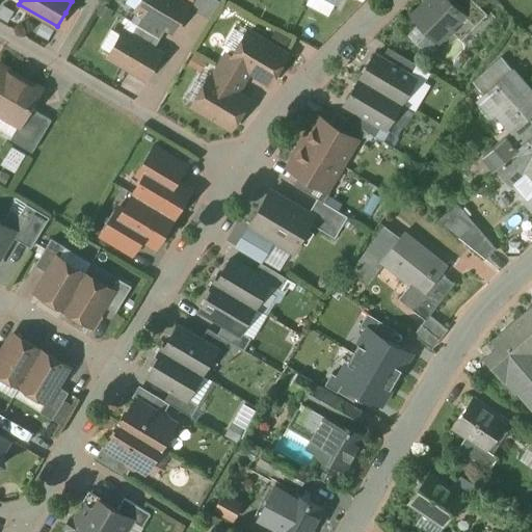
[(189,8),(175,0),(141,0),(136,10),(143,15),(166,28),(174,32),(181,22),(189,8)]
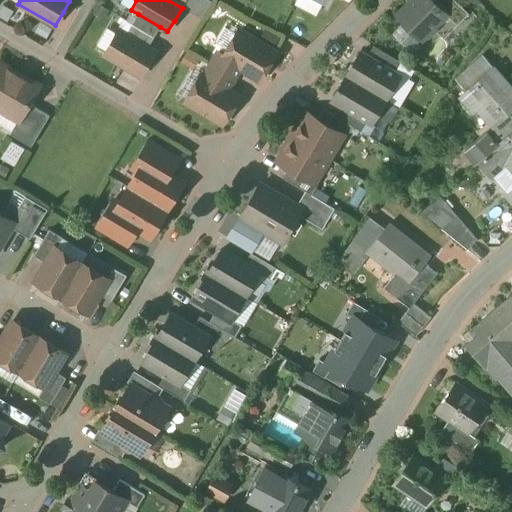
[(188,0),(185,7),(203,16),(211,0),(188,0)]
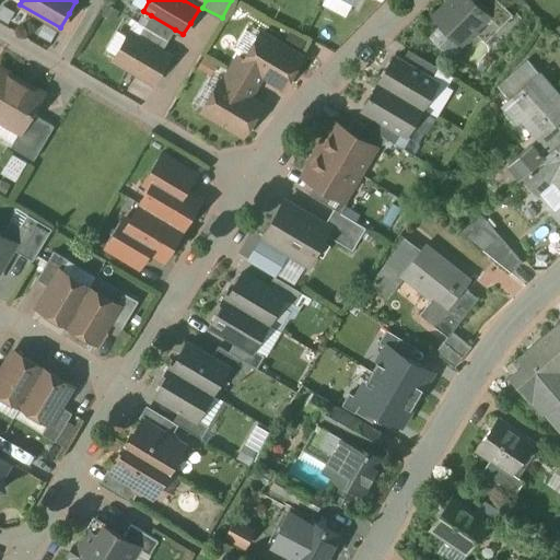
[(473,1),(471,0),(452,0),(434,19),(461,45),(464,42),(470,42),(477,35),(477,28),(488,18),(488,16),(473,1)]
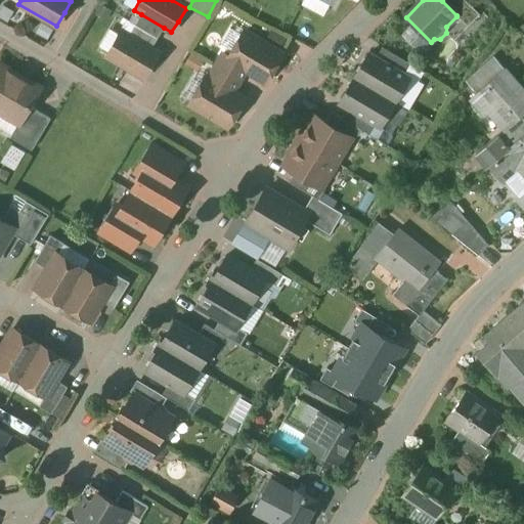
[(480,15),(464,0),(443,0),(442,1),(456,15),(456,16),(468,28),(480,15)]
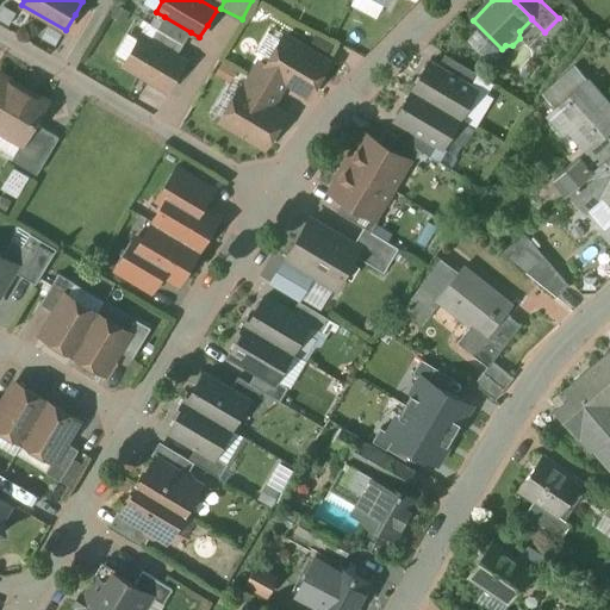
[(191,32),(165,17),(157,29),(184,45),(191,32)]
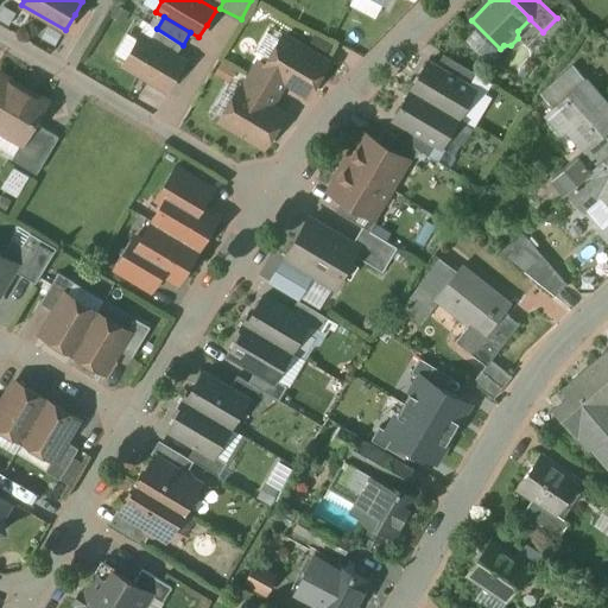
[(183,45),(157,29),(150,42),(176,57),(183,45)]
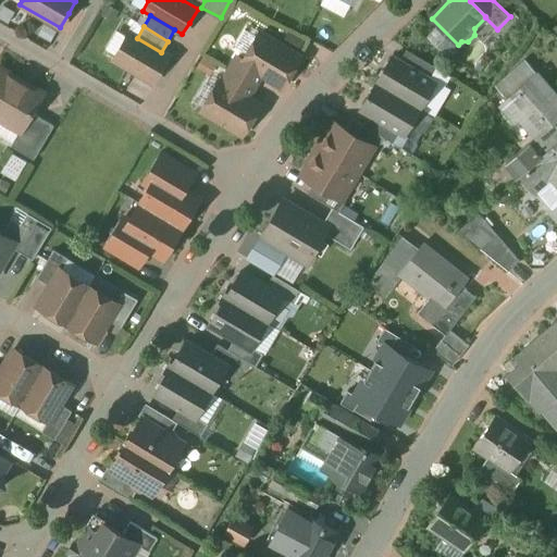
[(258,39),(245,32),(235,49),(247,57),(258,39)]
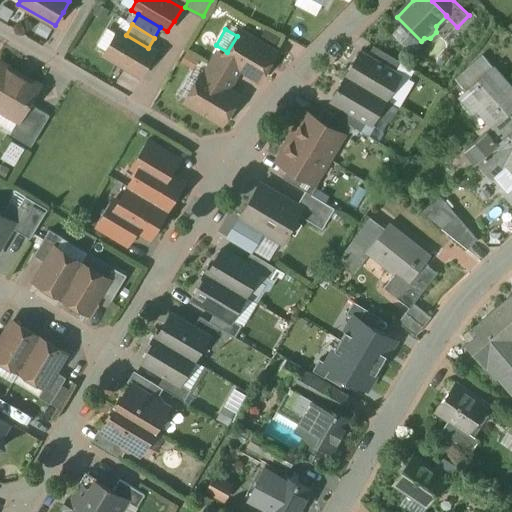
[(126,35),(118,31),(104,55),(141,76),(149,63),(155,52),(148,48),(126,35)]
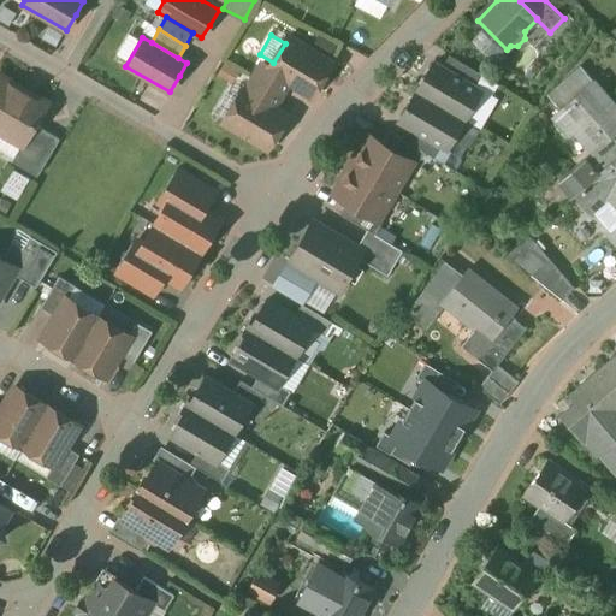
[(331,64),(288,39),(285,43),(273,63),(270,69),(268,70),(290,83),(312,96),(331,64)]
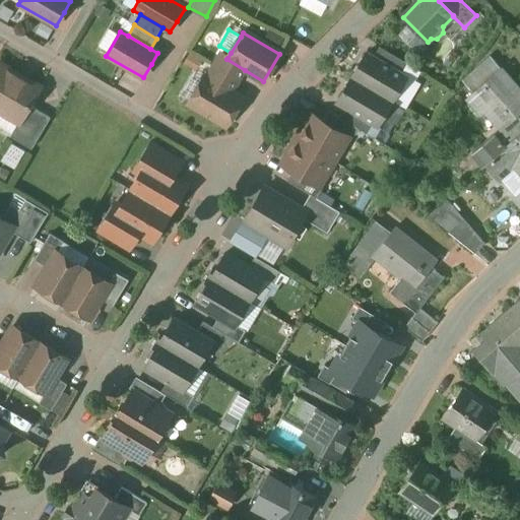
[(407,64),(380,48),(374,58),(401,74),(407,64)]
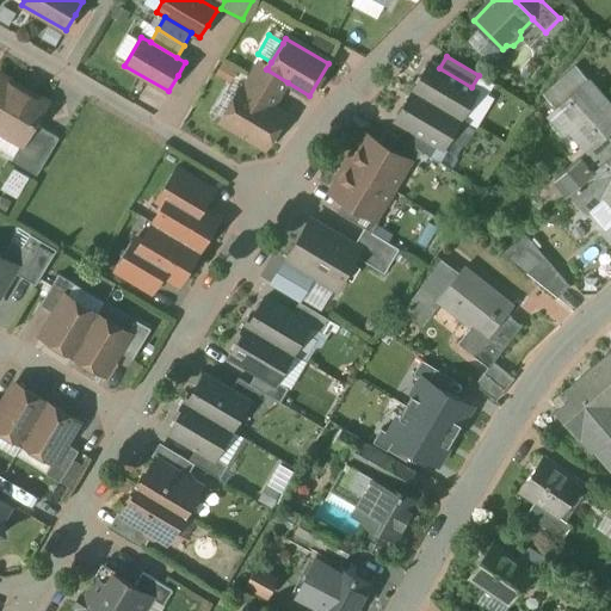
[(288,82),(266,69),(267,68),(259,63),(251,79),(279,96),(288,82)]
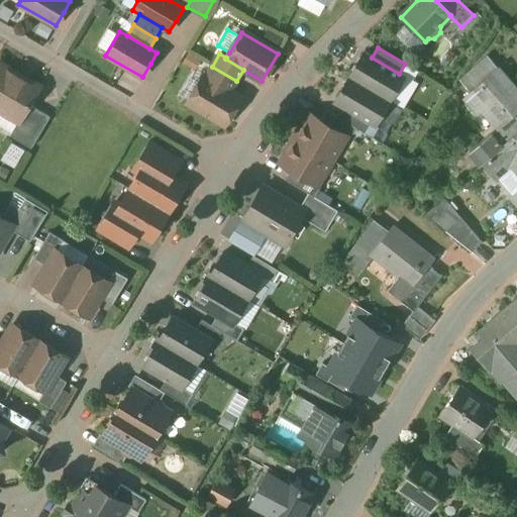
[(372,58),(365,54),(356,67),(356,68),(350,78),(390,101),(404,77),(399,74),(372,58)]
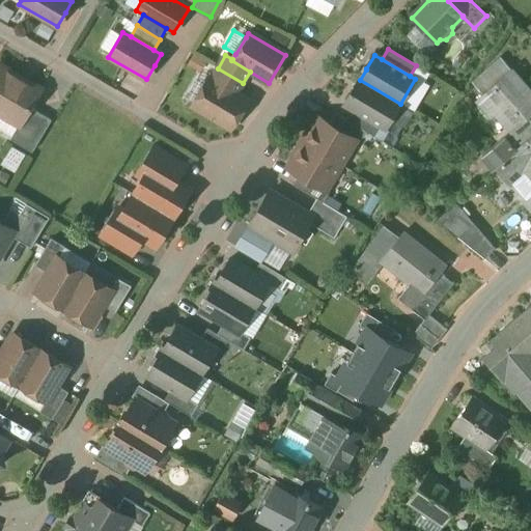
[(501,59),(484,75),(486,77),(475,86),(483,95),(511,72),(501,59)]
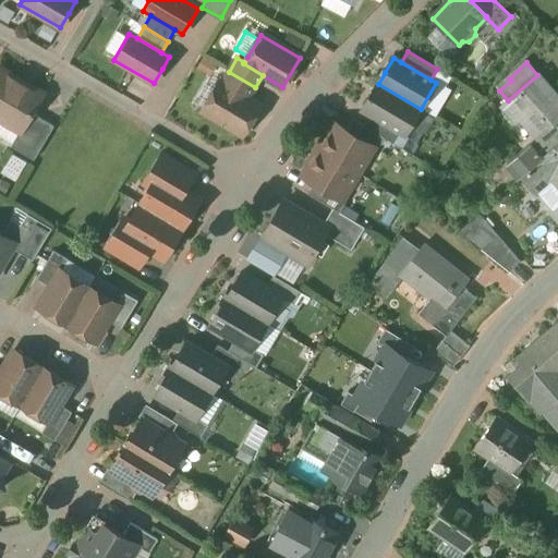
[(43,96),(0,70),(0,118),(21,131),(22,131),(32,113),(43,96)]
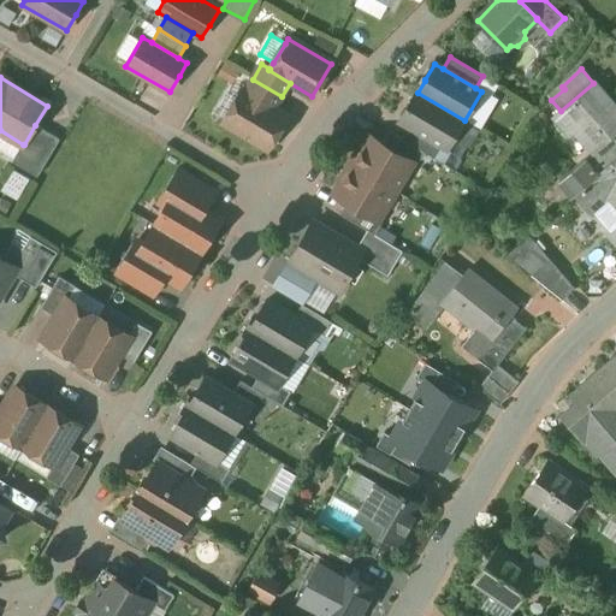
[(282,96),(253,80),(246,93),(274,110),(282,96)]
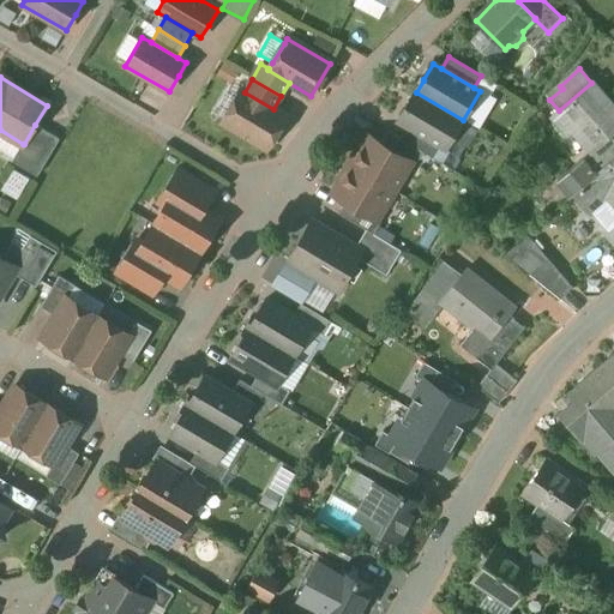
[(613,132),(613,108),(591,83),(559,110),(552,118),(567,136),(573,131),(591,152),(611,136),(613,132)]
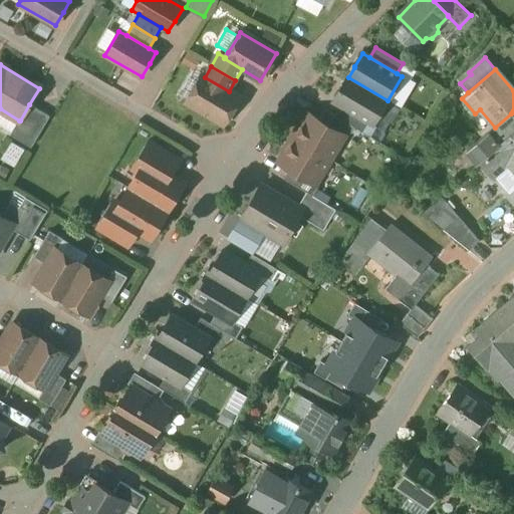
[(205,77),(203,76),(187,102),(223,124),(239,97),(229,91),(205,77)]
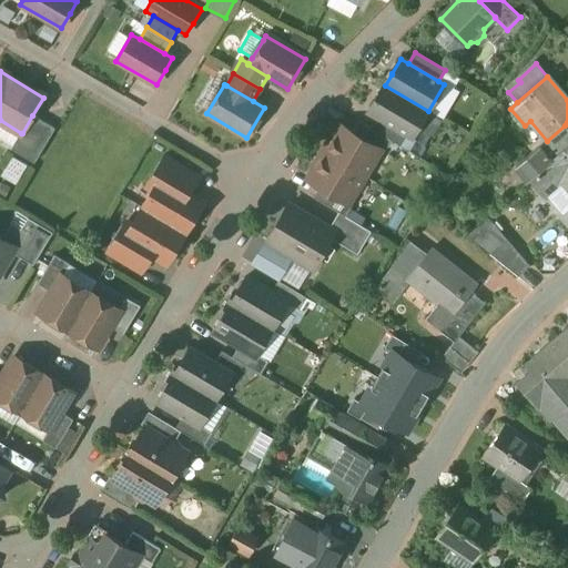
[(428,111),(385,85),(378,97),(377,97),(368,112),(376,117),(406,134),(412,138),(428,111)]
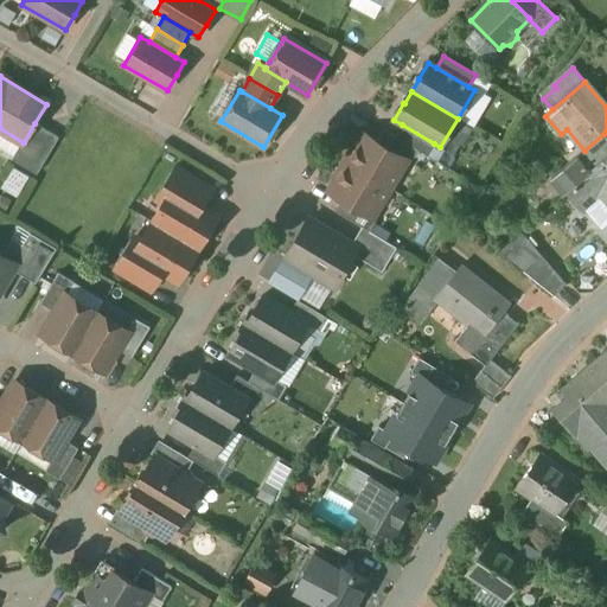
[(59,138),(34,123),(24,142),(23,142),(12,160),(37,174),(59,138)]
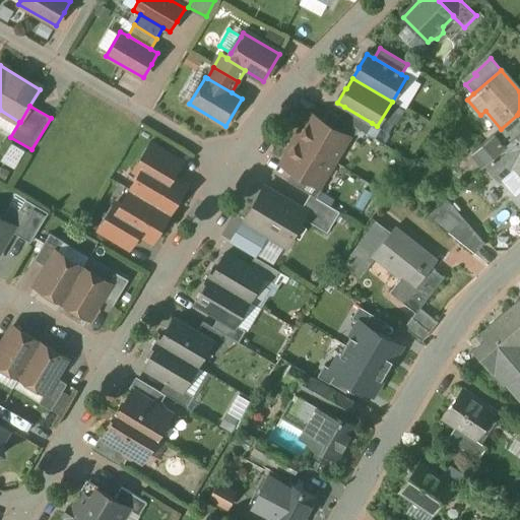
[(372,123),(344,107),(338,117),(359,129),(366,134),(372,123)]
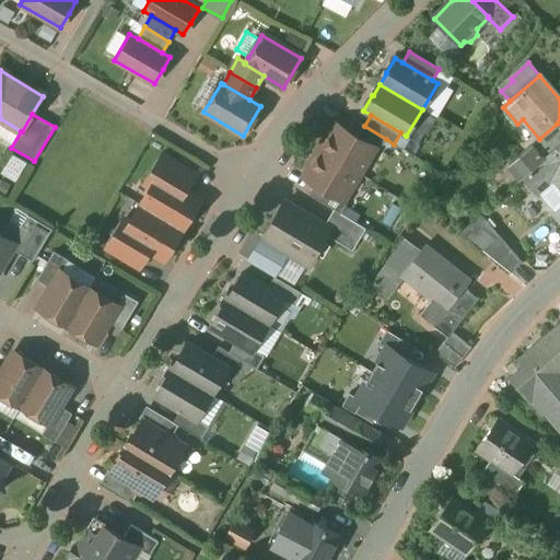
[(364,126),(354,120),(347,131),(375,148),(375,149),(378,151),(386,139),(364,126)]
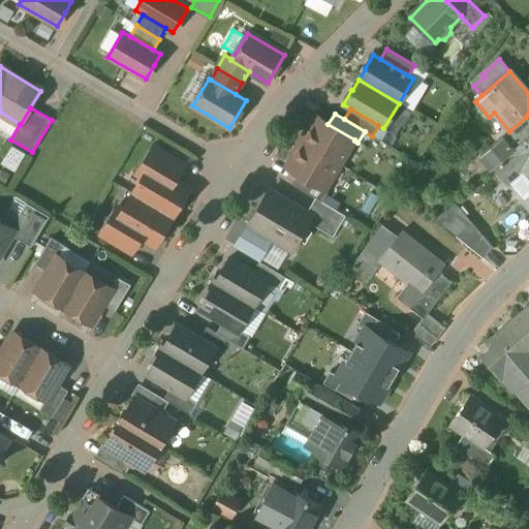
[(509,131),(481,155),(493,169),(494,169),(528,137),(528,121),(526,117),(509,131)]
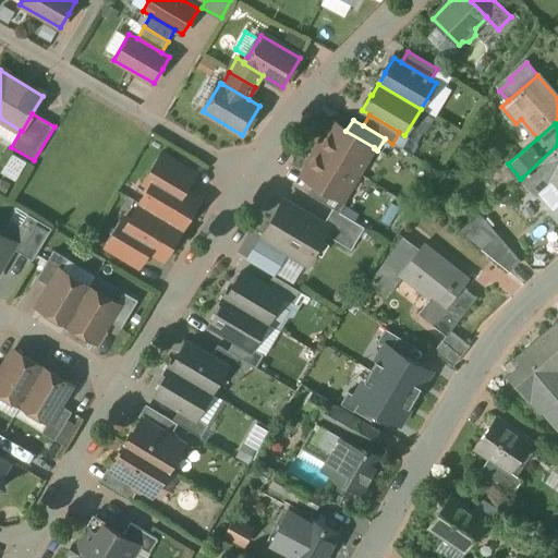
[(346,131),(335,124),(324,142),(320,140),(316,148),(358,173),(374,148),(374,147),(346,131)]
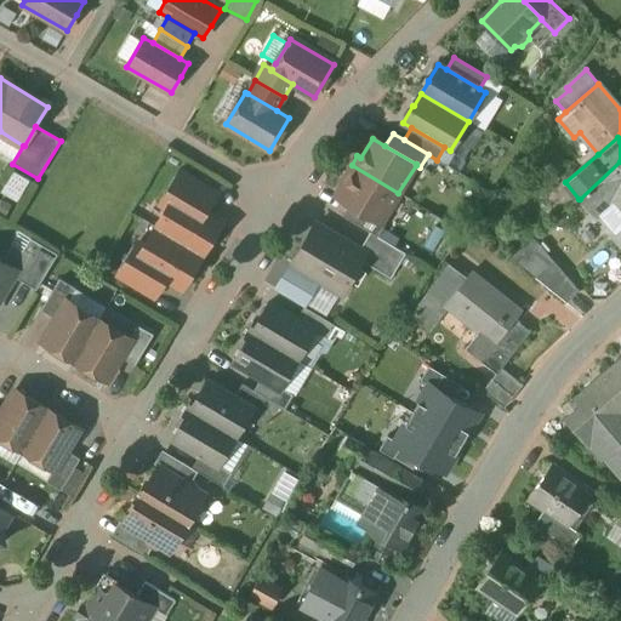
[(620,161),(580,199),(596,217),(615,200),(620,206),(620,231),(614,238),(620,246),(620,161)]
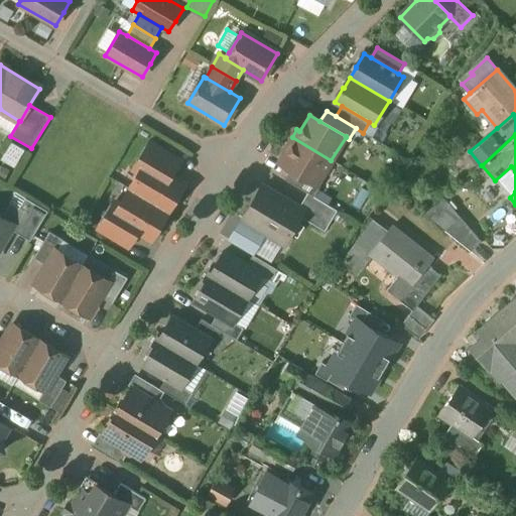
[(331,160),(292,137),(287,145),(290,146),(280,163),(291,169),(316,184),(317,183),(331,160)]
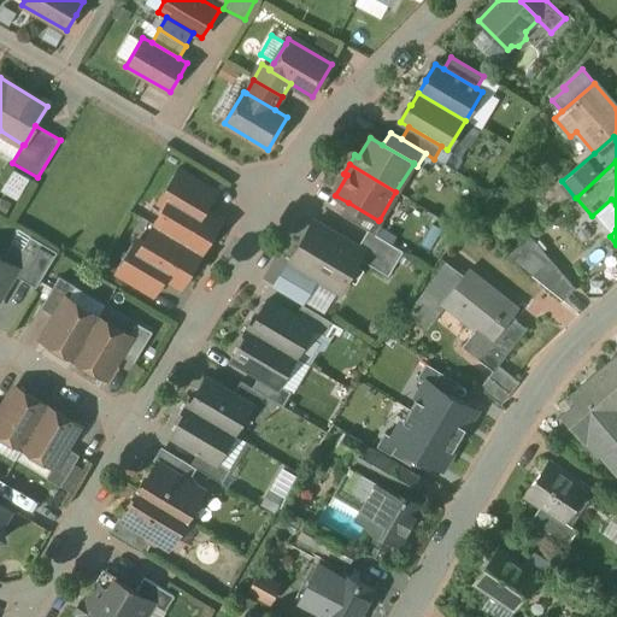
[(13,170),(1,191),(17,199),(28,178),(13,170)]
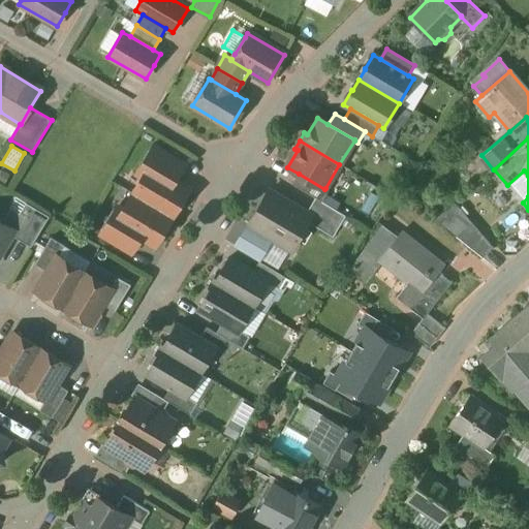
[(183,166),(158,151),(133,193),(132,194),(173,218),(173,217),(189,189),(175,181),(183,166)]
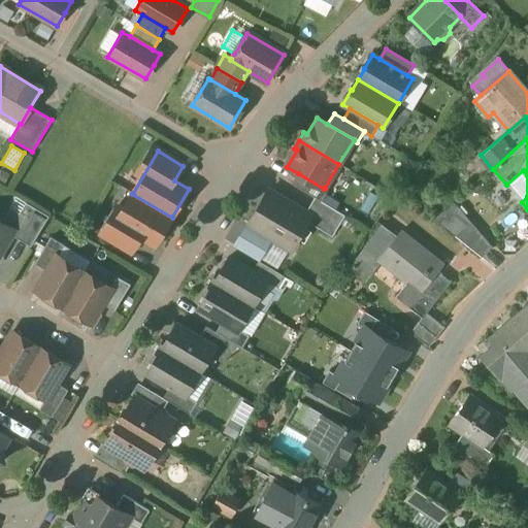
[(324,189),(298,173),(291,184),(315,198),(322,202),(328,191),(325,188),(324,189)]
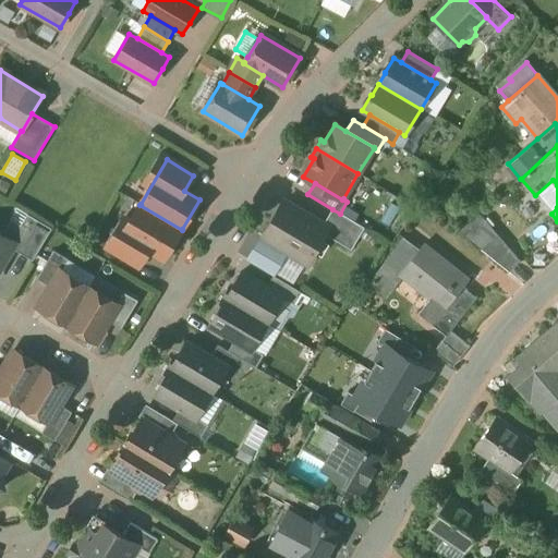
[(324,226),(284,202),(263,238),(307,265),(325,234),(328,228),(324,226)]
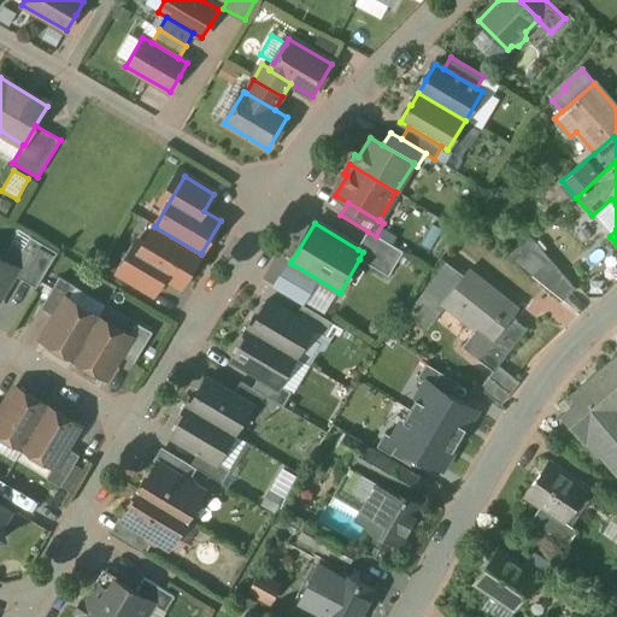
[(201,254),(154,227),(154,228),(125,277),(154,294),(164,277),(181,288),(200,256),(201,254)]
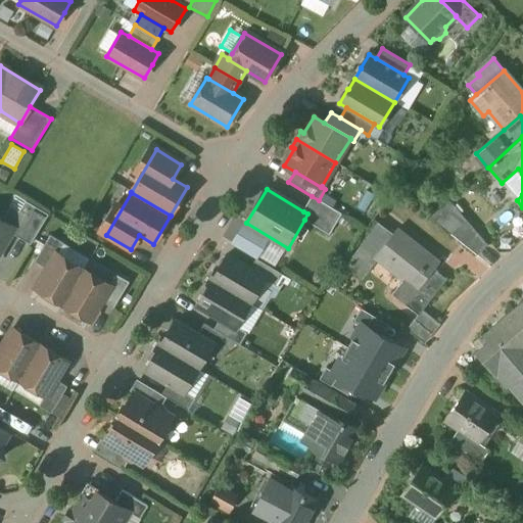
[(319,200),(312,196),(303,211),(307,214),(304,220),(329,235),(342,214),(319,200)]
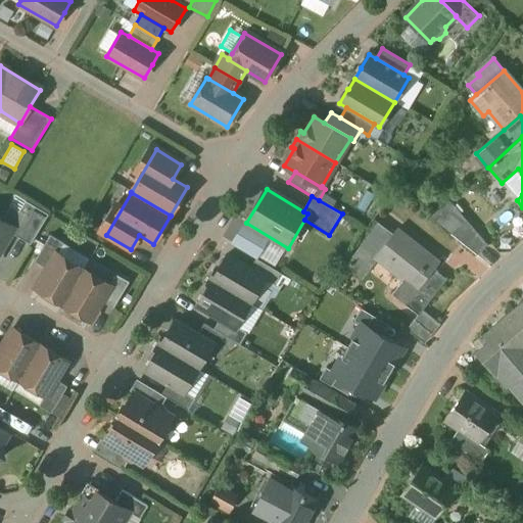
[(48,215),(26,201),(19,211),(11,206),(2,221),(14,228),(12,232),(11,233),(31,245),(48,215)]
